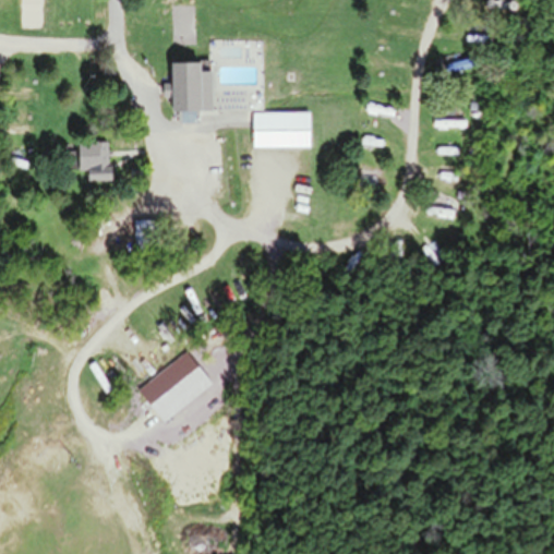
[(492,0),(492,11),(509,11),(509,0),(492,0)]
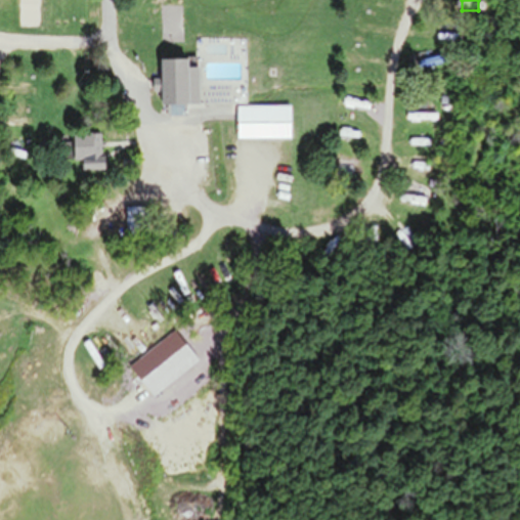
[(201,103),(200,63),(192,63),(192,56),(173,57),(173,115),(186,115),(186,103),(201,103)]
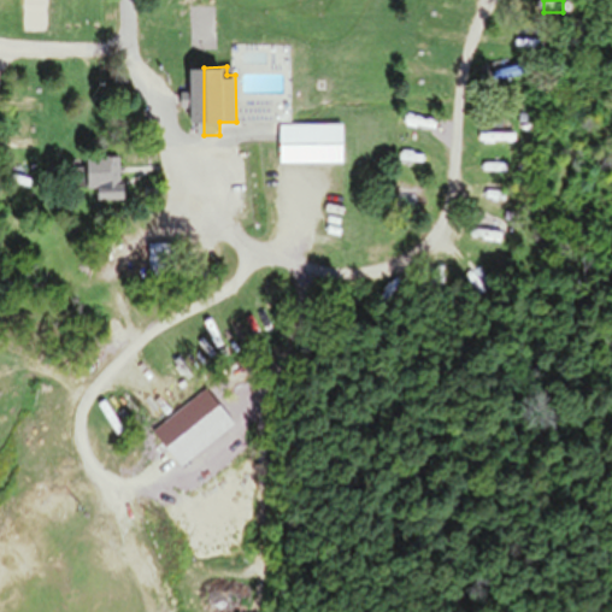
[(345,124),(283,124),(283,163),(345,163),(345,124)]
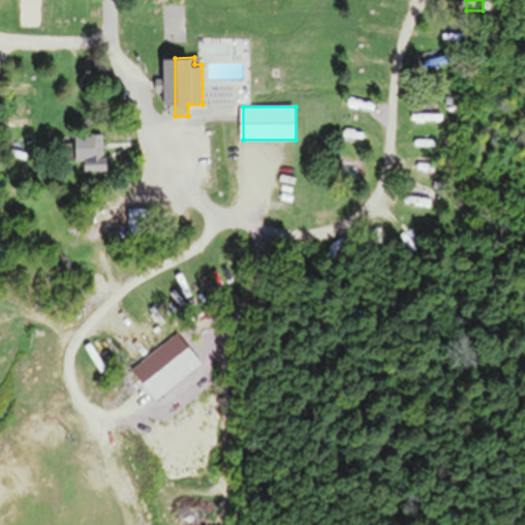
[(106,133),(75,133),(75,161),(84,161),(84,171),(106,171),(106,133)]
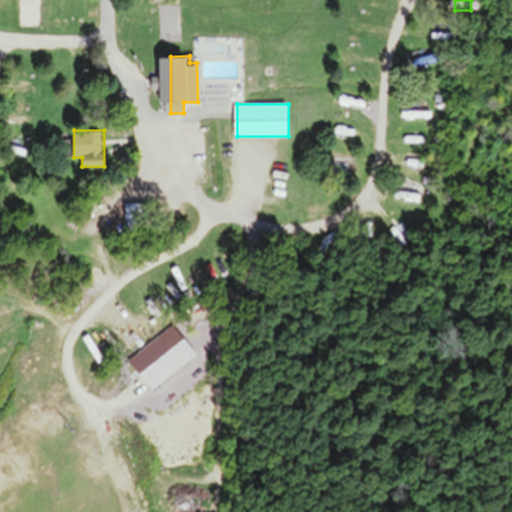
[(57,382),(48,367),(40,372),(49,387),(57,382)]
